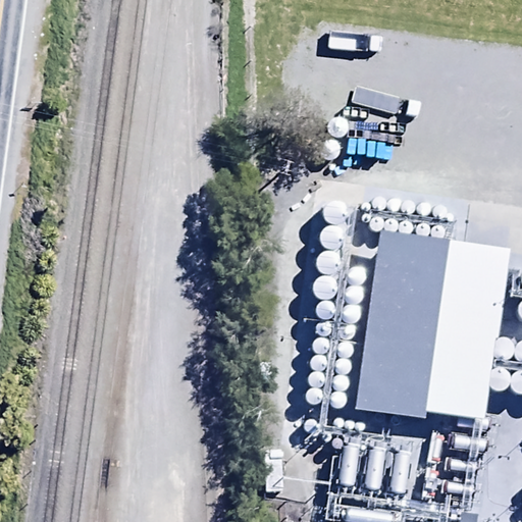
[(338,138),(343,137),(346,135),(348,132),(349,128),(349,125),(348,121),(346,118),(343,116),(340,115),(335,116),(332,117),(329,119),(327,122),(327,125),(327,129),(328,133),(331,136),(334,138),(338,138)]
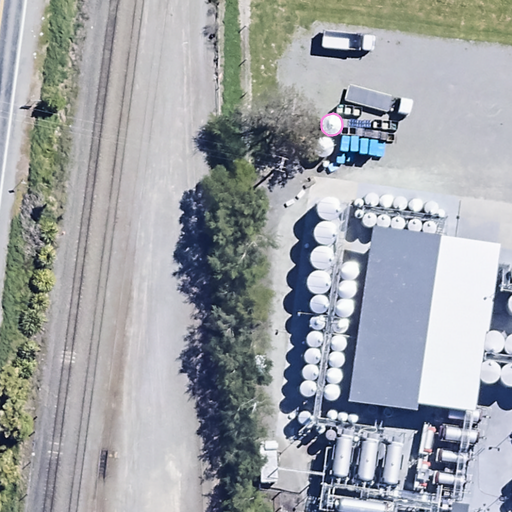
[(324,158),(328,157),(331,155),(333,152),(334,149),(334,145),(333,142),(331,139),(328,137),(325,136),(321,136),(318,137),(315,139),(314,142),(313,146),(313,150),(314,153),(317,155),(320,157),(324,158)]
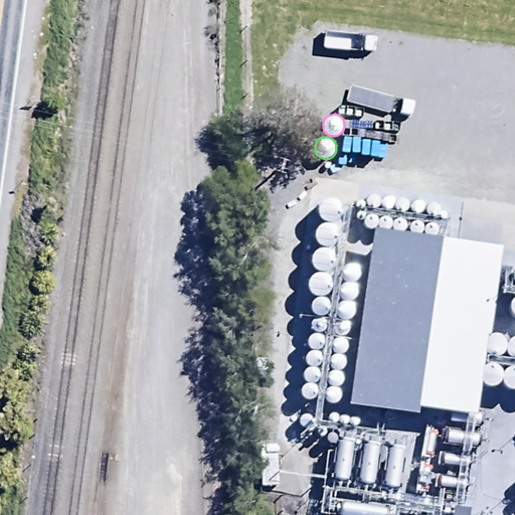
[(374,207),(377,206),(379,205),(380,203),(381,201),(381,199),(380,197),(379,195),(377,194),(375,193),(373,193),(371,194),(369,195),(368,197),(367,199),(367,202),(368,204),(370,206),(372,207),(374,207)]
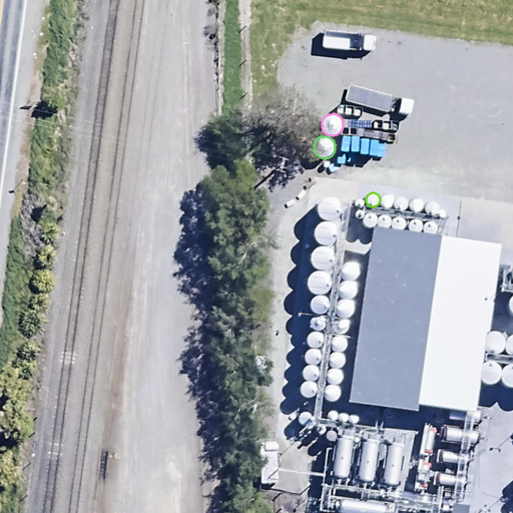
[(388,207),(390,207),(392,205),(394,204),(394,201),(394,199),(394,197),(392,195),(391,194),(388,193),(386,193),(384,194),(382,195),(381,197),(380,200),(381,202),(382,204),(383,206),(385,207),(388,207)]
